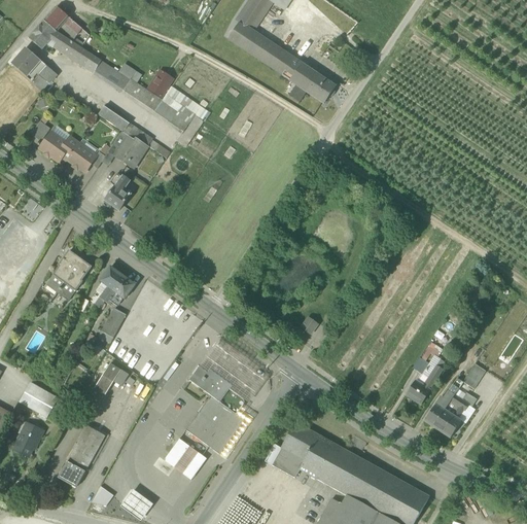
[(248,0),(236,20),(239,22),(253,0),(248,0)]
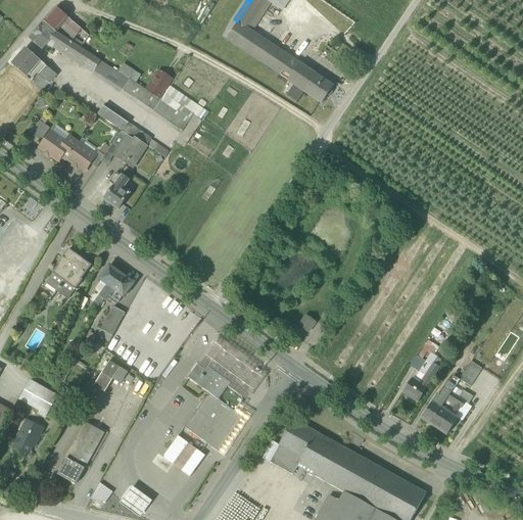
[(251,0),(237,21),(248,29),(249,28),(267,0),(251,0)]
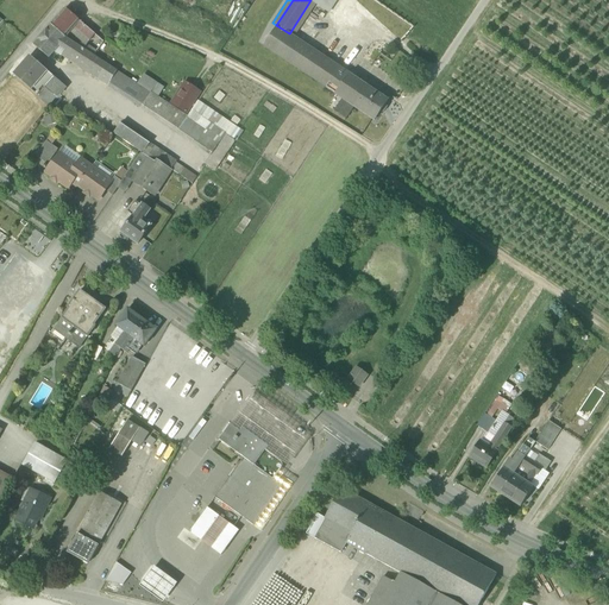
[(311,0),(290,32),(294,35),(316,1),(316,0),(311,0)]
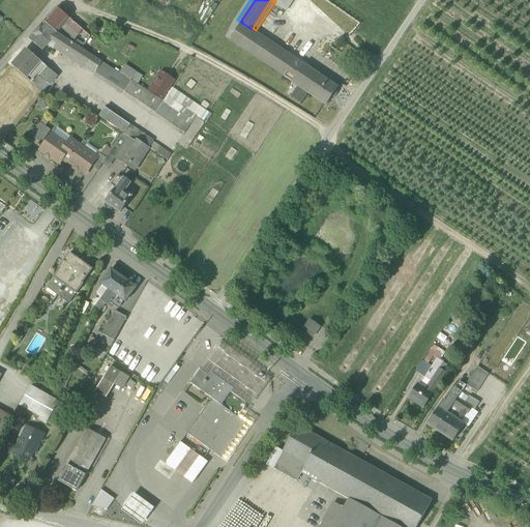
[(57,6),(45,21),(57,31),(61,26),(65,22),(69,17),(57,6)]
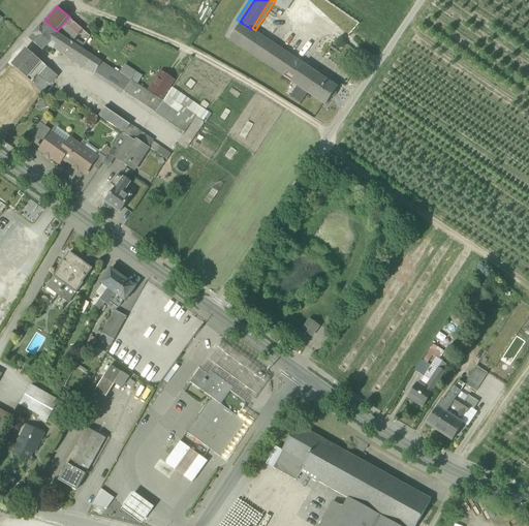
[(65,22),(79,34),(83,28),(69,17),(65,22)]
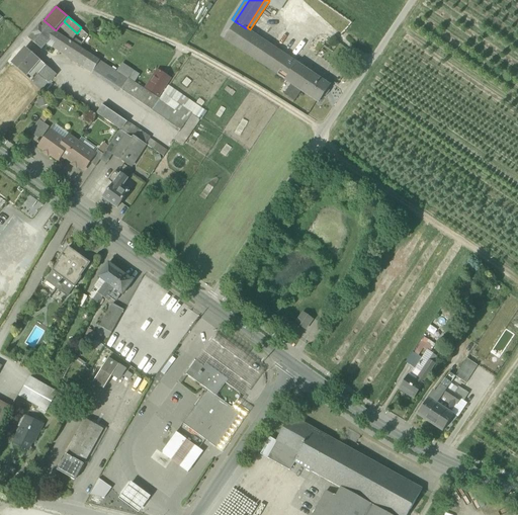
[(81,61),(87,52),(79,46),(67,37),(56,30),(44,20),(44,19),(28,36),(41,48),(47,43),(51,37),(57,41),(56,44),(80,60),(81,61)]
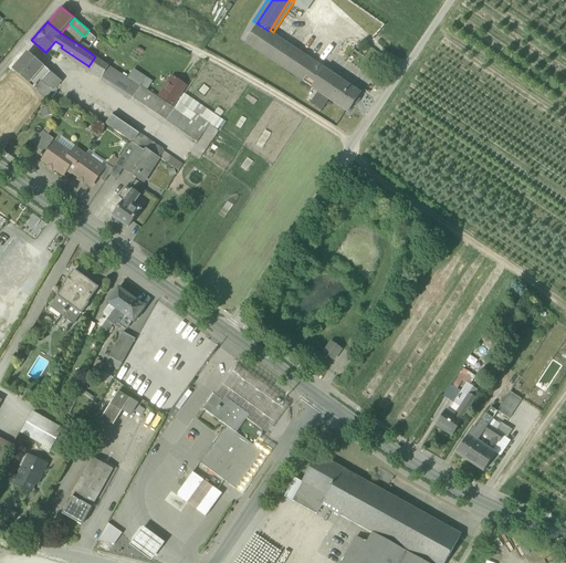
[(81,40),(84,37),(70,23),(65,28),(76,37),(81,40)]
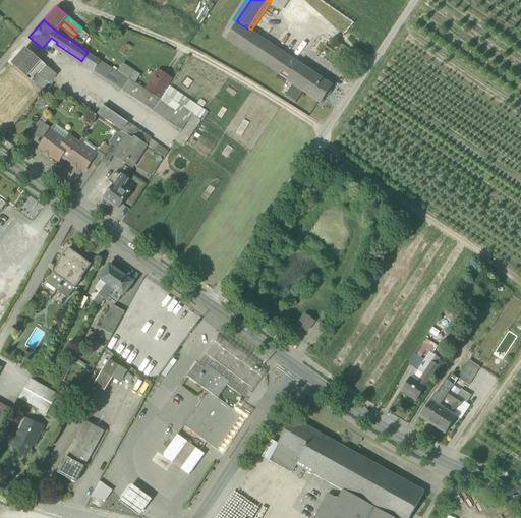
[(289,57),(247,29),(236,21),(225,38),(278,72),(289,57)]
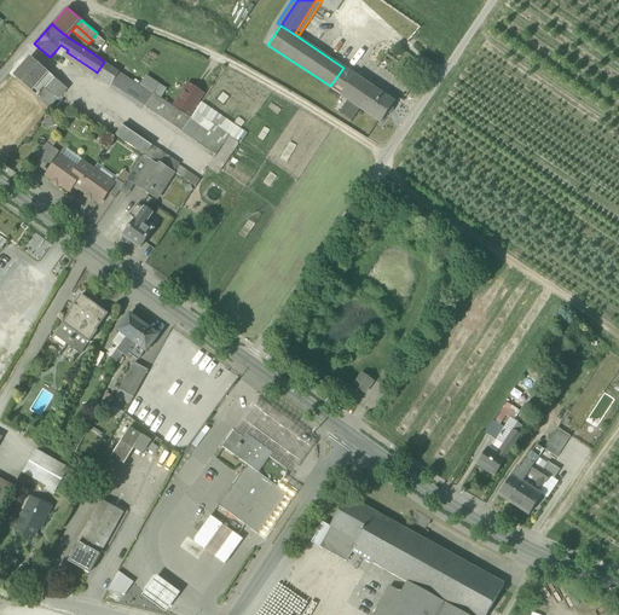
[(80,45),(94,54),(98,50),(88,44),(84,40),(80,45)]
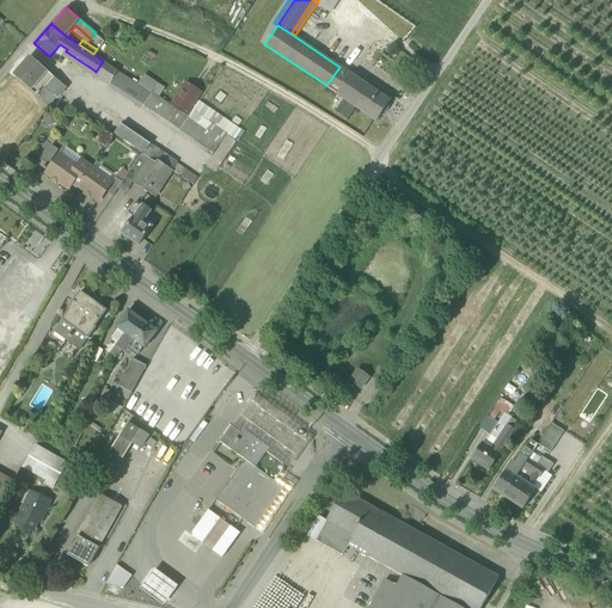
[(67,49),(60,44),(55,50),(62,54),(65,50),(66,51),(67,49)]
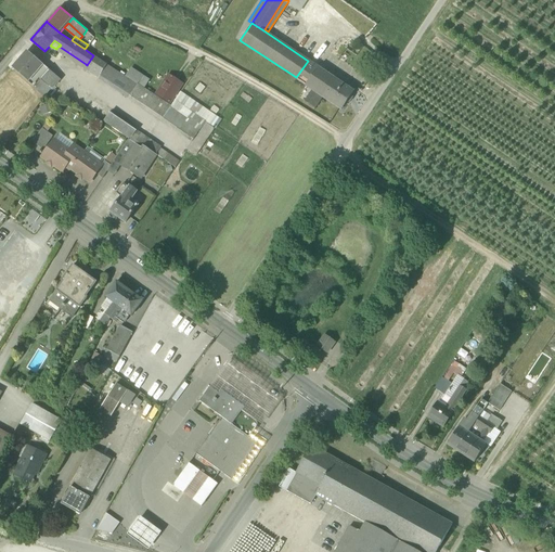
[(192,141),(194,138),(163,116),(131,95),(100,75),(99,76),(84,66),(86,64),(60,47),(59,46),(56,49),(99,77),(130,99),(192,141)]
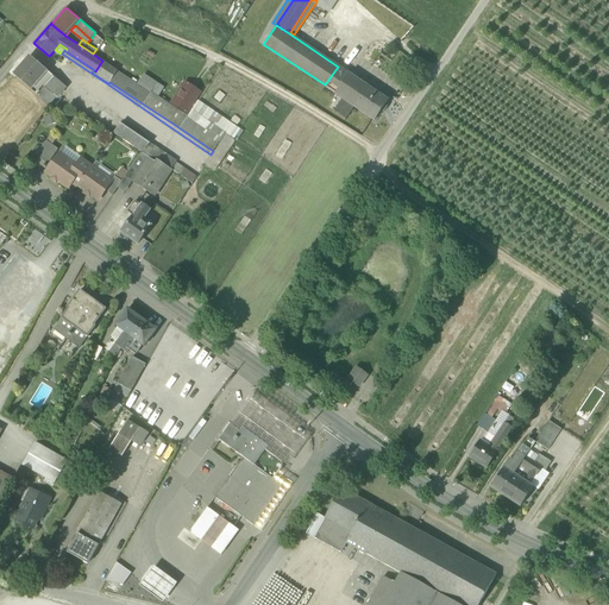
[(14,74),(30,87),(46,68),(31,55),(14,74)]
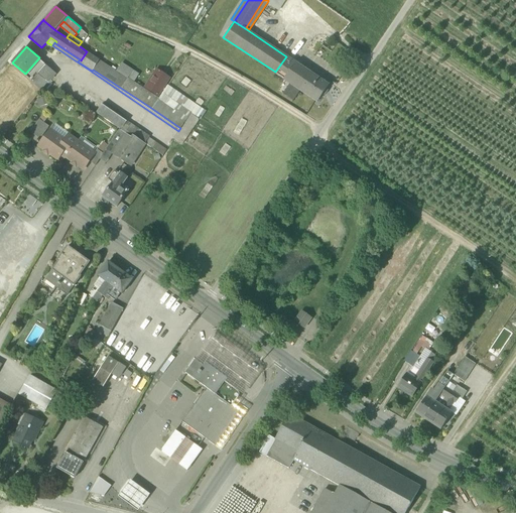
[(81,60),(80,59),(78,61),(92,71),(93,70),(95,67),(99,58),(87,51),(81,60)]
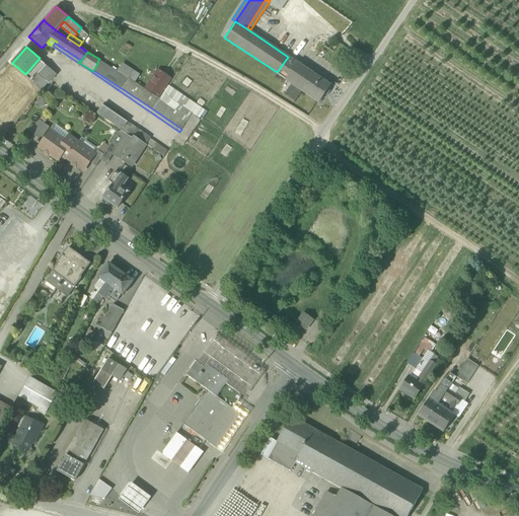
[(277,72),(286,78),(297,62),(298,62),(299,61),(289,55),(288,57),(277,72)]
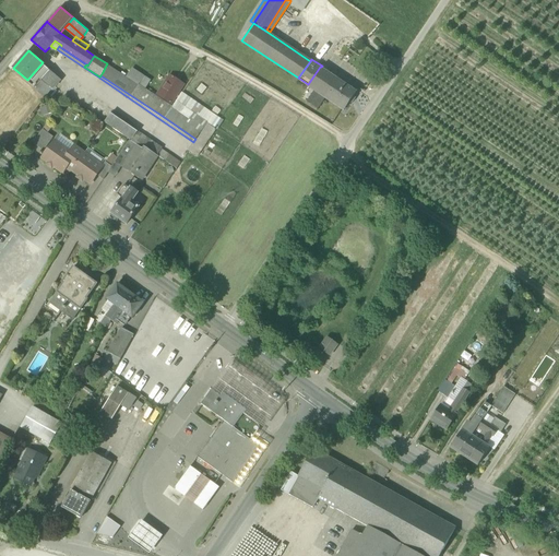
[(49,69),(43,62),(27,80),(34,86),(40,79),(49,69)]
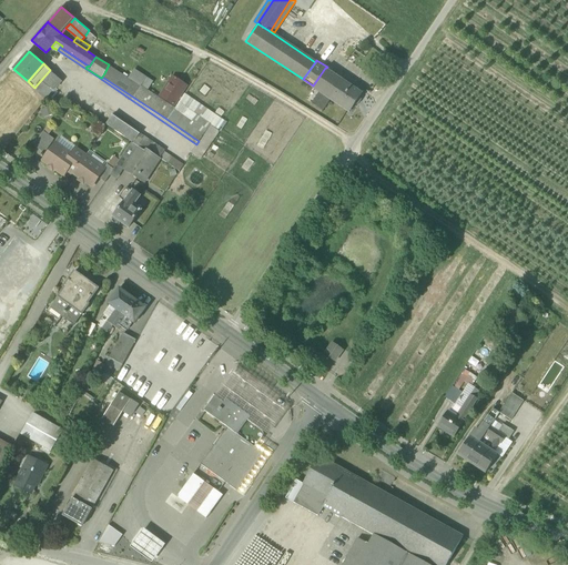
[(109,64),(104,73),(110,77),(115,69),(109,64)]
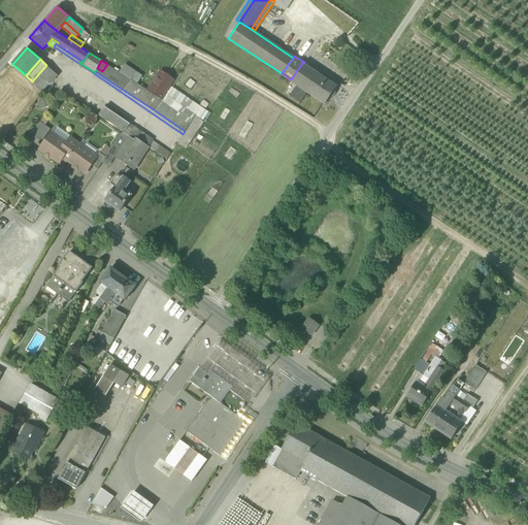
[(307,91),(325,102),(336,86),(319,73),(319,74),(314,71),(314,70),(308,66),(307,67),(303,64),(303,63),(302,63),(291,79),(292,80),(293,78),(308,90),(307,91)]
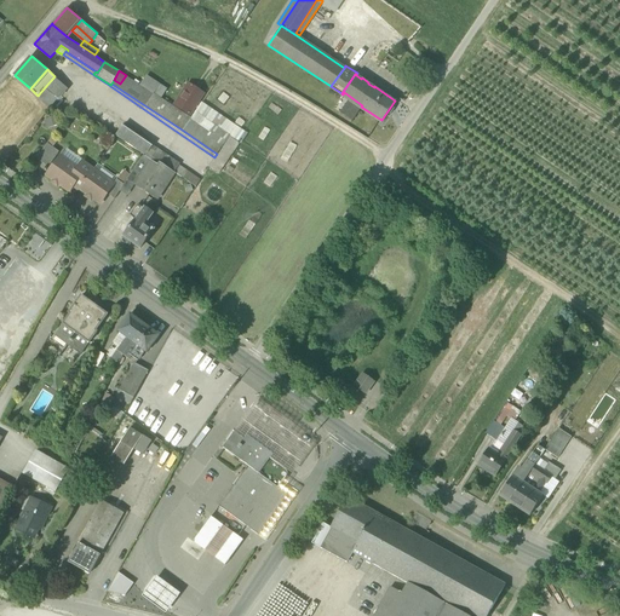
[(139,84),(126,75),(120,84),(114,80),(112,84),(147,107),(154,93),(139,84)]
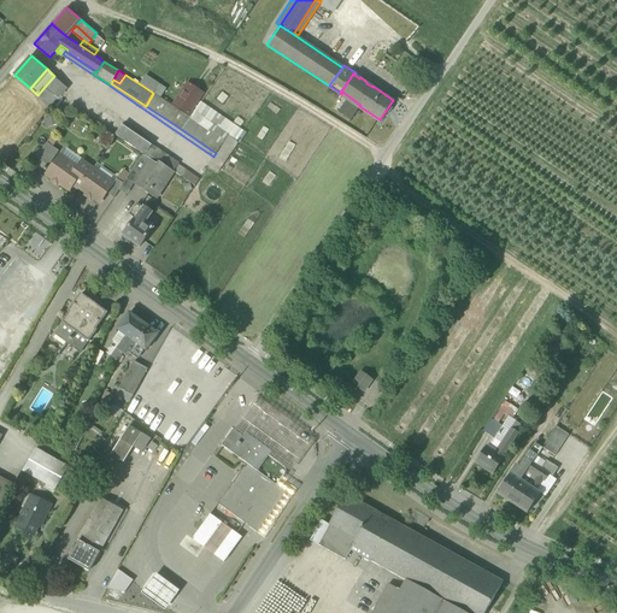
[(54,76),(45,87),(58,98),(68,87),(54,76)]
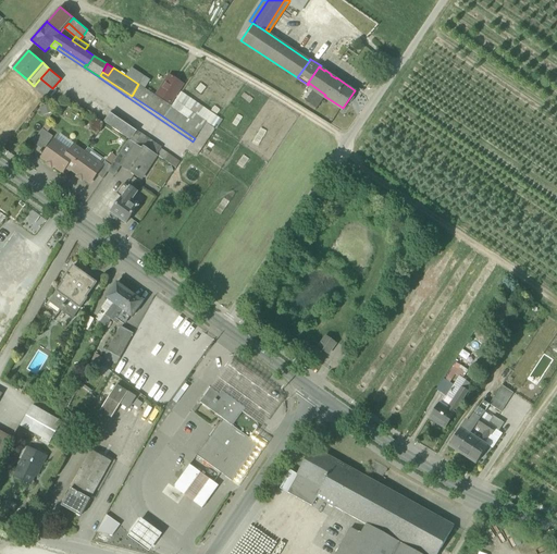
[(131,69),(125,75),(138,84),(144,87),(148,79),(131,69)]
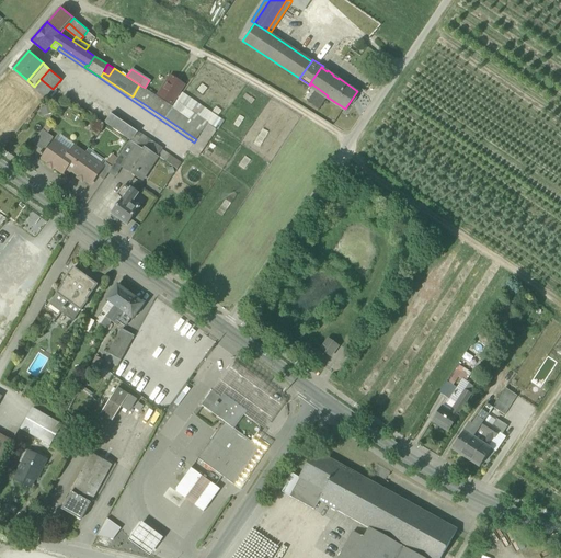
[(171,75),(159,93),(171,101),(183,83),(171,75)]
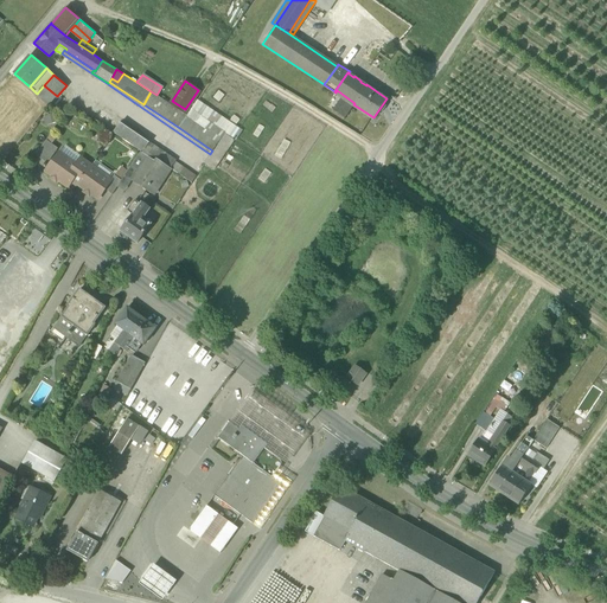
[(50,104),(57,96),(44,85),(37,94),(50,104)]
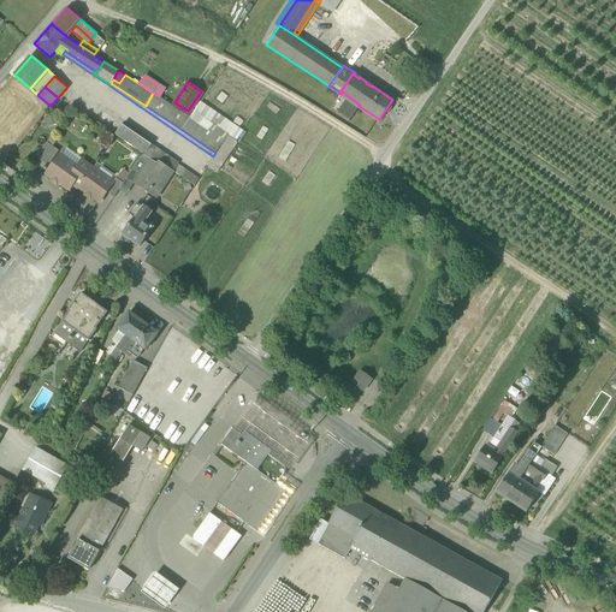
[(223,90),(217,97),(223,102),(227,95),(223,90)]
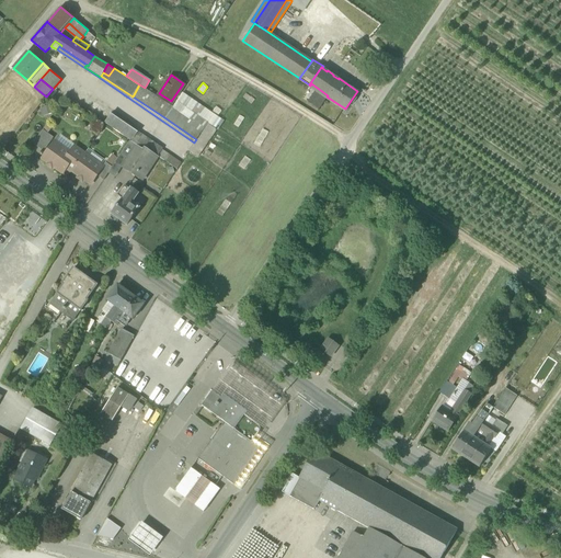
[(311,83),(310,86),(316,89),(327,97),(328,95),(311,83)]
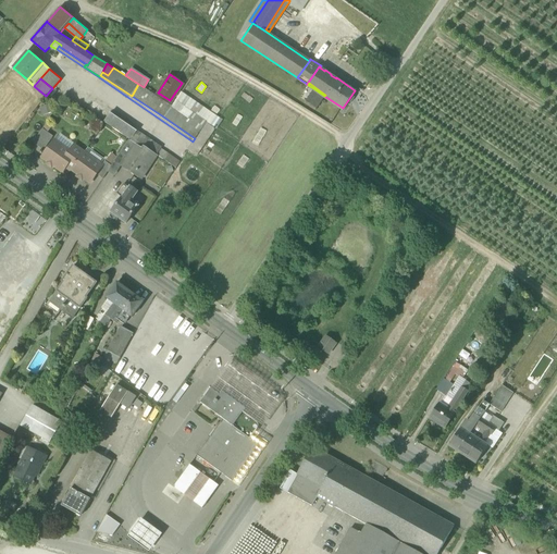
[(144,87),(138,84),(132,96),(163,117),(171,105),(144,87)]
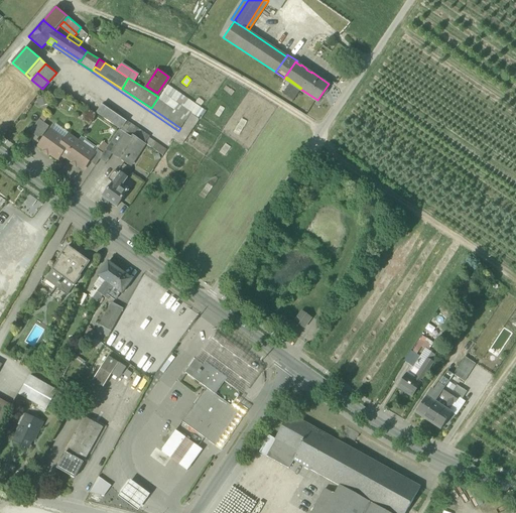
[(300,89),(290,82),(283,93),(293,100),(300,89)]
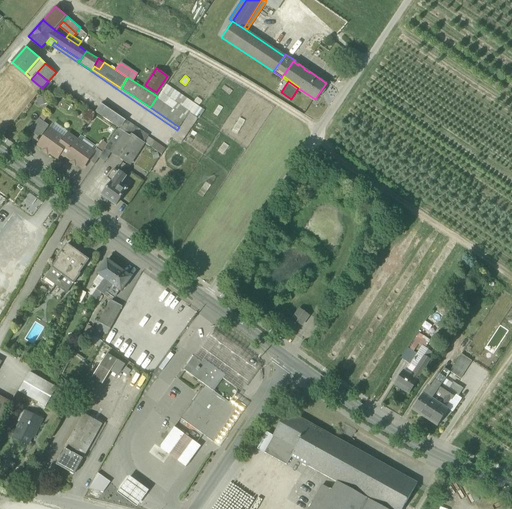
[(167,83),(161,92),(190,111),(196,116),(202,107),(167,83)]
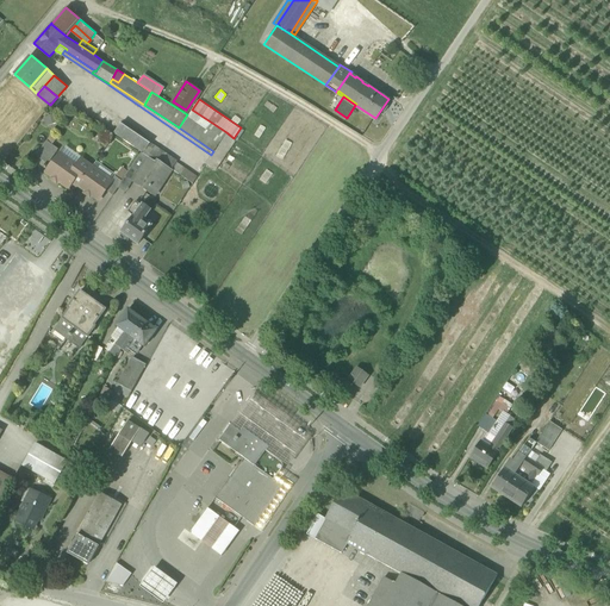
[(277,106),(268,99),(265,105),(273,111),(277,106)]
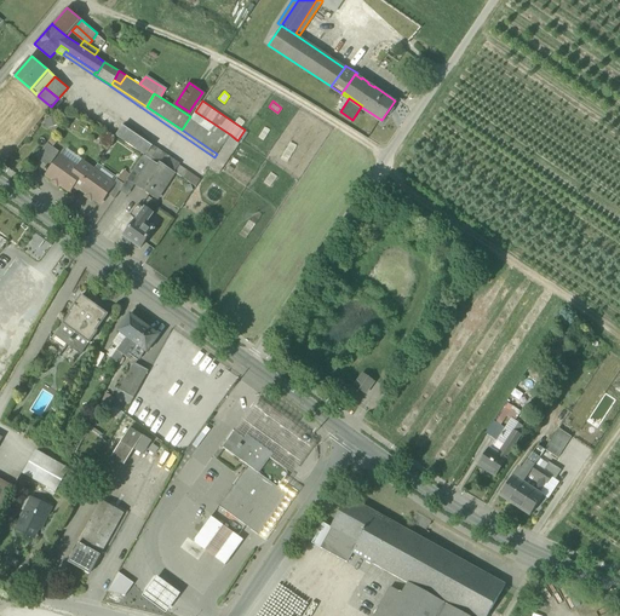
[(190,117),(190,116),(182,130),(217,154),(230,134),(195,111),(190,117)]
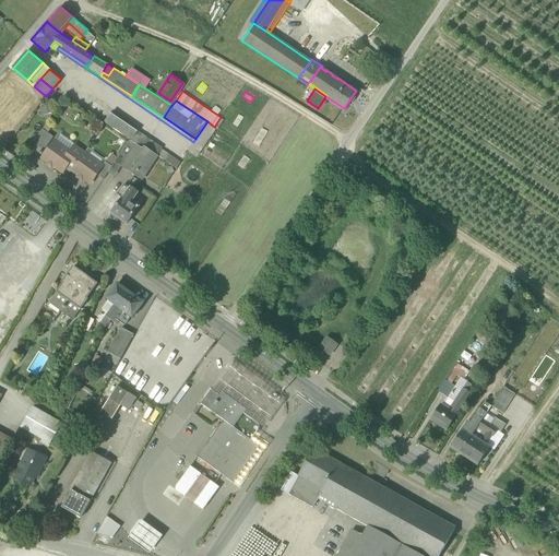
[(52,103),(39,107),(43,115),(56,110),(52,103)]
